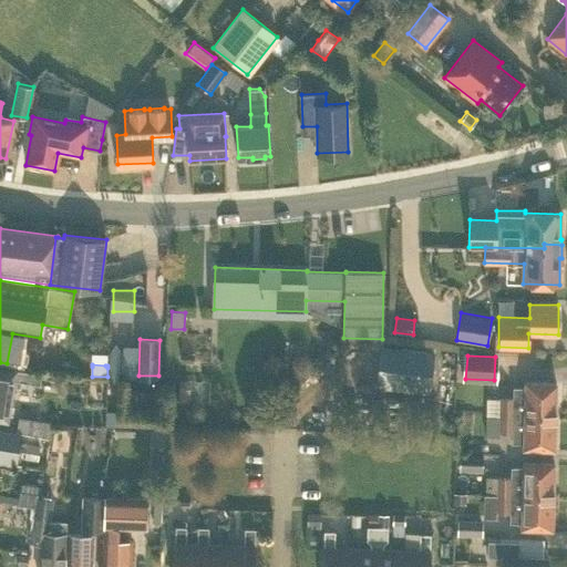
[(14,380),(26,382),(27,381),(40,383),(41,373),(0,367),(0,419),(8,421),(14,380)]
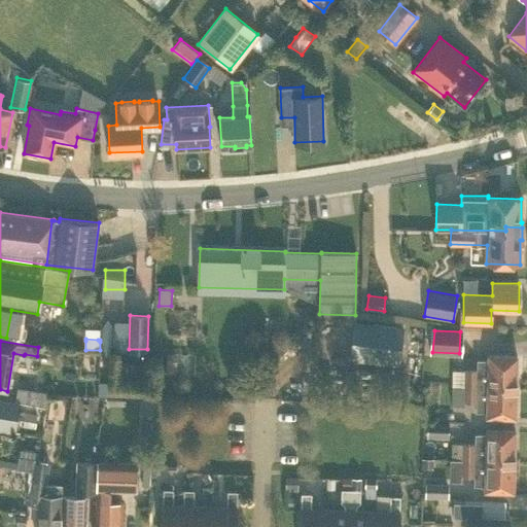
[(464,387),(517,387),(518,356),(488,355),(488,360),(477,359),(477,369),(465,369),(464,387)]
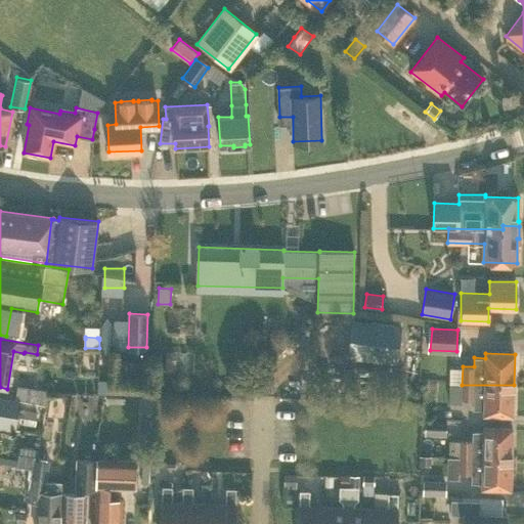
[(513,416),(514,385),(462,385),(449,384),(448,402),(462,403),(462,399),(473,400),(473,409),(484,409),(483,415),(513,416)]
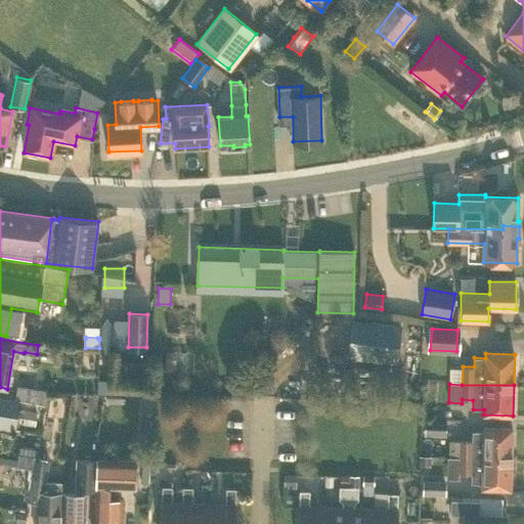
[(0,396),(0,426),(15,429),(17,423),(19,407),(20,400),(46,404),(47,391),(16,386),(14,399),(0,396)]
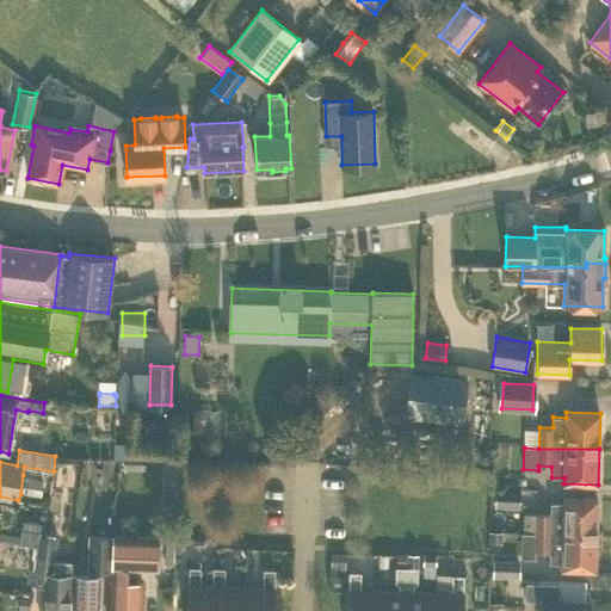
[(520,491),(497,489),(495,506),(520,507),(520,491)]
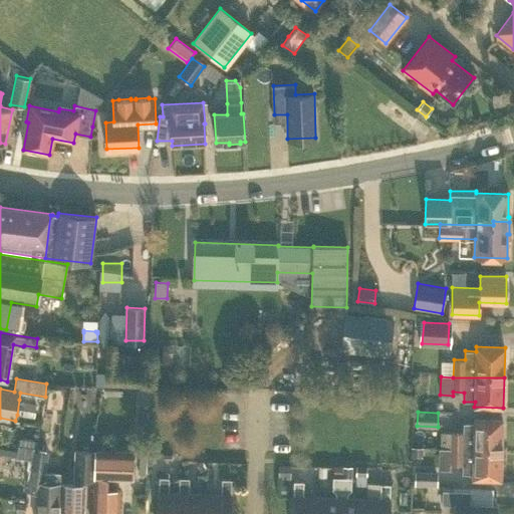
[(474,424),(464,423),(463,432),(452,432),(451,448),(502,450),(503,420),(474,419),(474,424)]
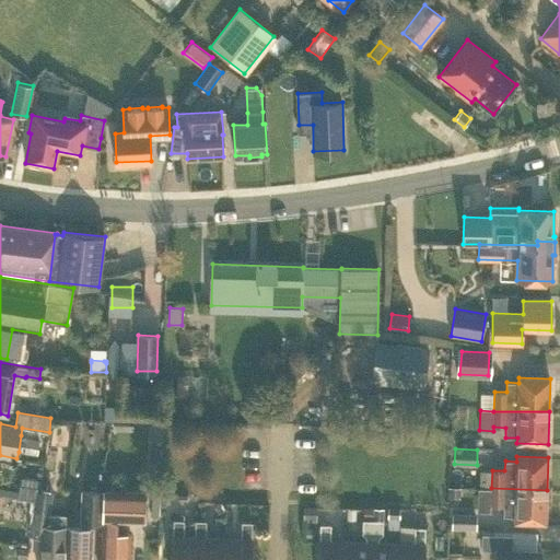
[(18,499),(36,501),(37,501),(39,490),(38,490),(38,487),(20,485),(18,499)]
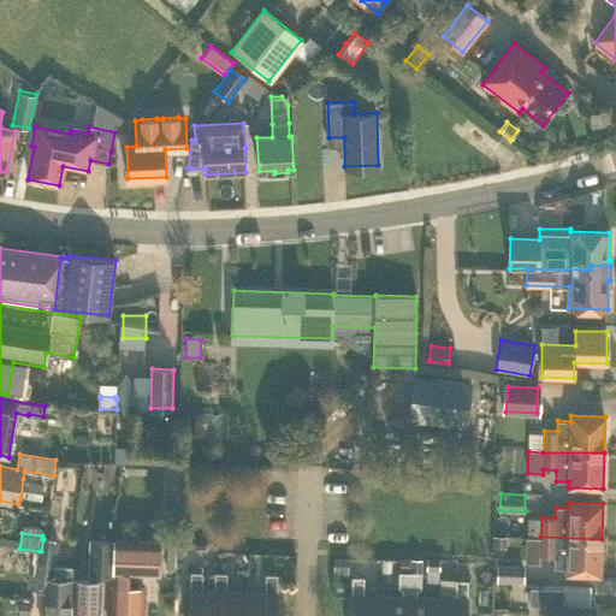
[(493,535),(493,546),(507,546),(508,535),(493,535)]
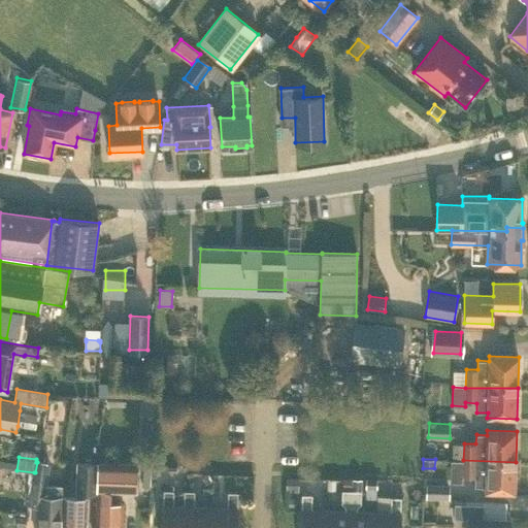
[(122,527),(123,502),(109,502),(109,496),(114,496),(114,492),(139,492),(140,462),(98,460),(95,527),(122,527)]
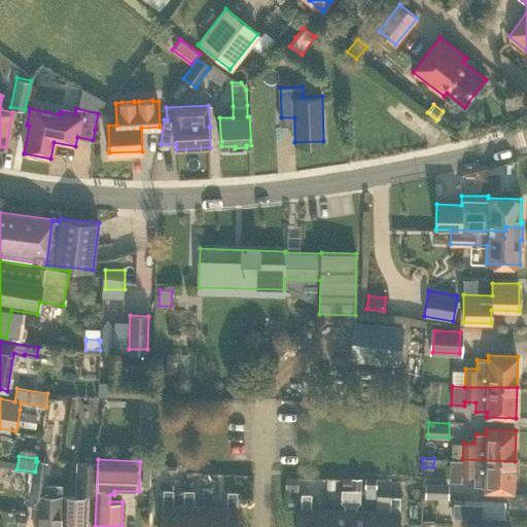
[(475,477),(473,486),(485,486),(485,491),(514,492),(515,461),(462,459),(462,476),(475,477)]
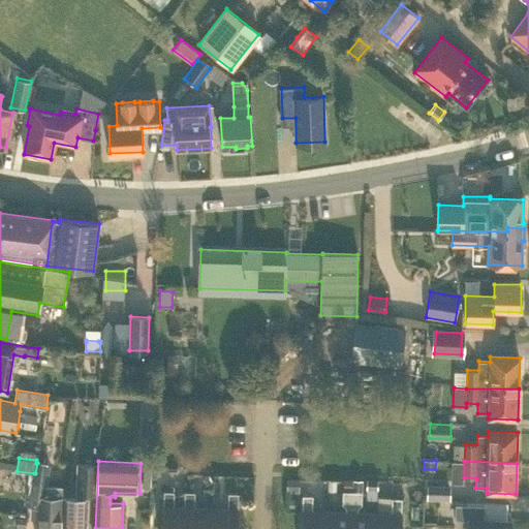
[(76,462),(75,494),(95,494),(96,463),(76,462)]
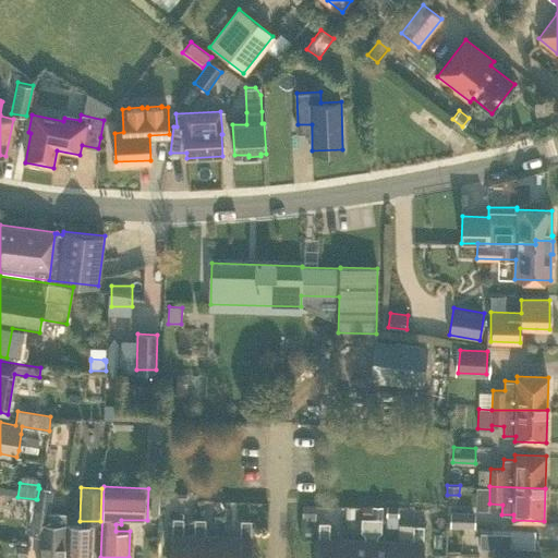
[(39,488),(37,499),(36,499),(33,522),(32,521),(31,533),(40,534),(38,557),(64,557),(65,518),(67,512),(49,511),(52,490),(39,488)]
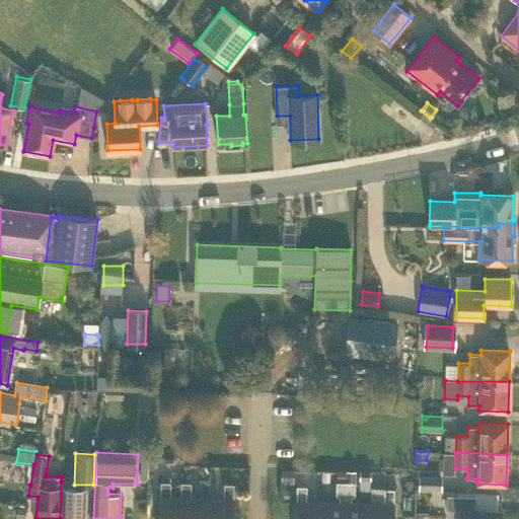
[(150,457),(149,471),(167,472),(168,457),(150,457)]
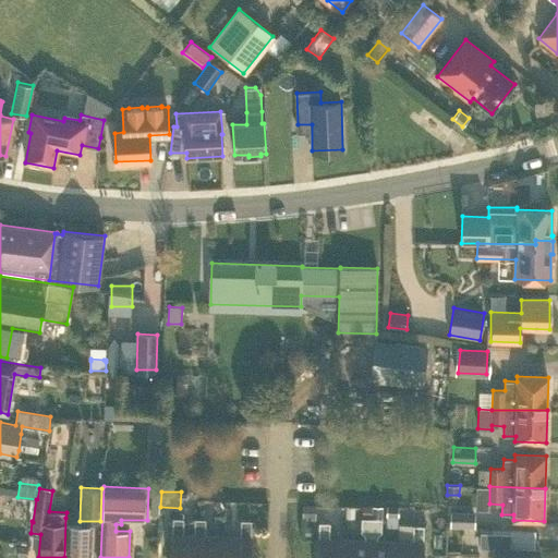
[(303,504),(302,518),(315,519),(316,504),(303,504)]
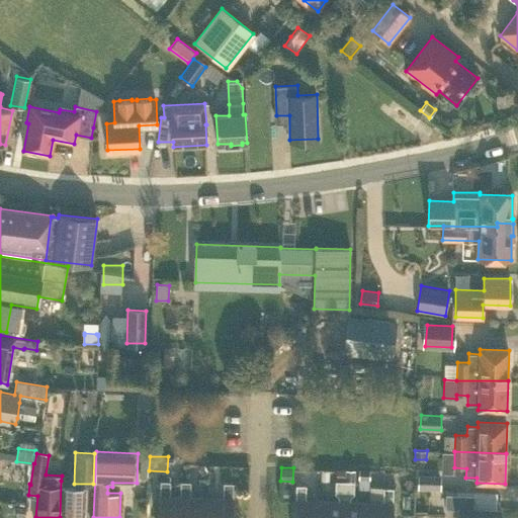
[(331,484),(332,469),(321,468),(320,483),(331,484)]
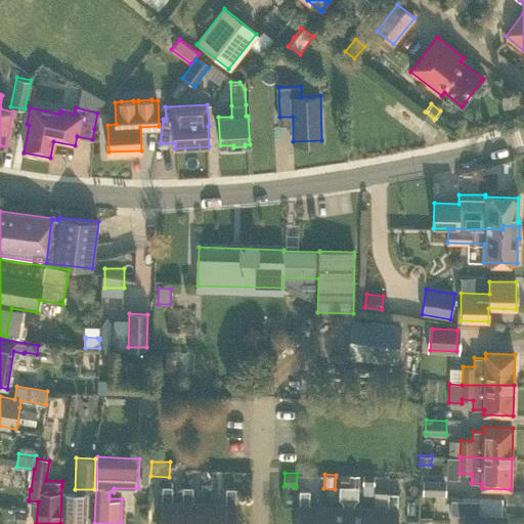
[(341,474),(341,486),(349,486),(349,474),(341,474)]
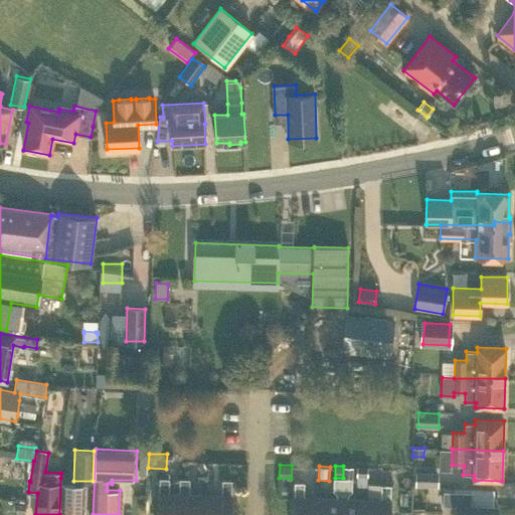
[(353,478),(353,467),(344,467),(343,477),(353,478)]
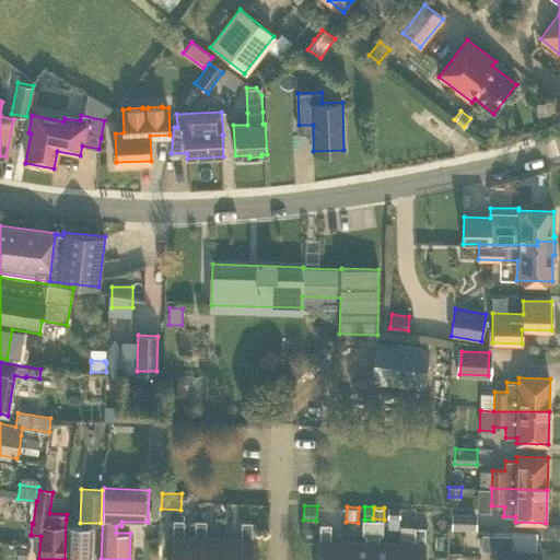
[(388,508),(388,517),(399,517),(400,508),(388,508)]
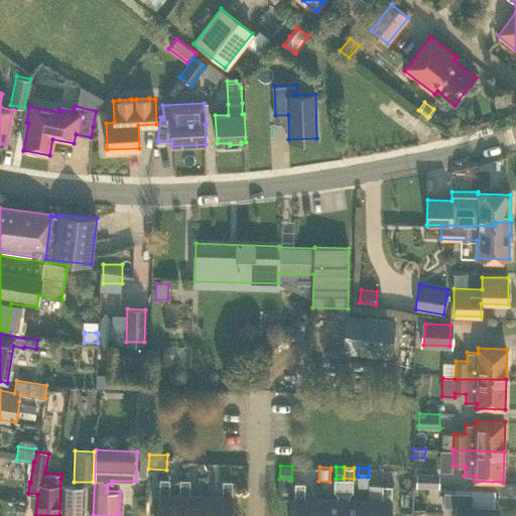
[(405,483),(405,469),(387,469),(387,483),(405,483)]
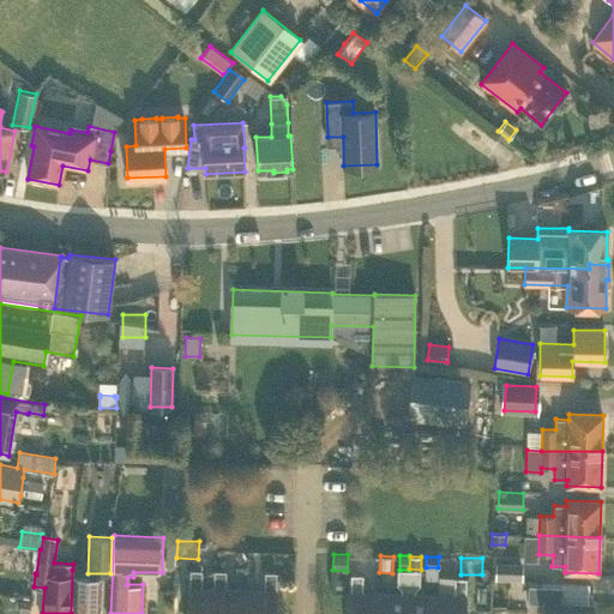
[(522,564),(497,564),(495,579),(521,579),(522,564)]
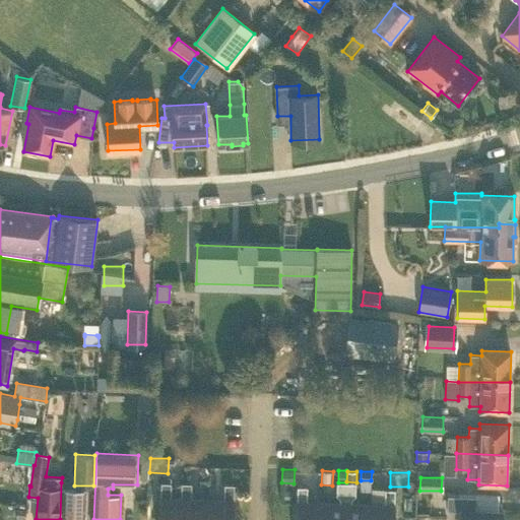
[(160,482),(160,498),(159,498),(158,519),(184,519),(185,482),(182,482),(181,498),(171,498),(171,482),(160,482)]
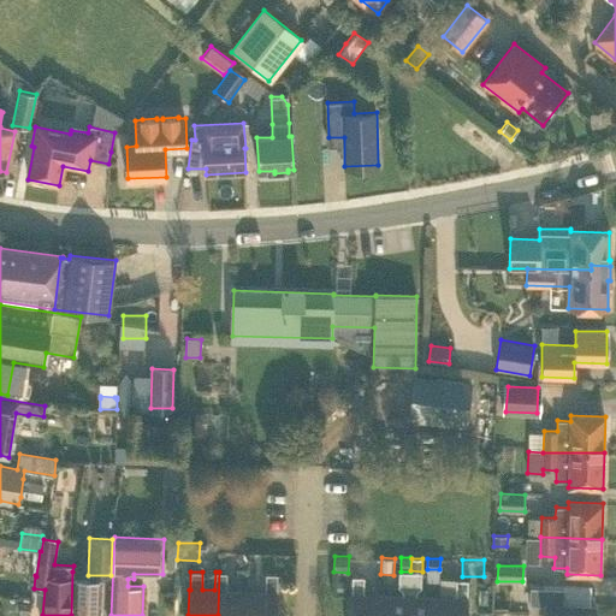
[(247,615),(248,591),(226,591),(226,573),(219,572),(218,615),(247,615)]
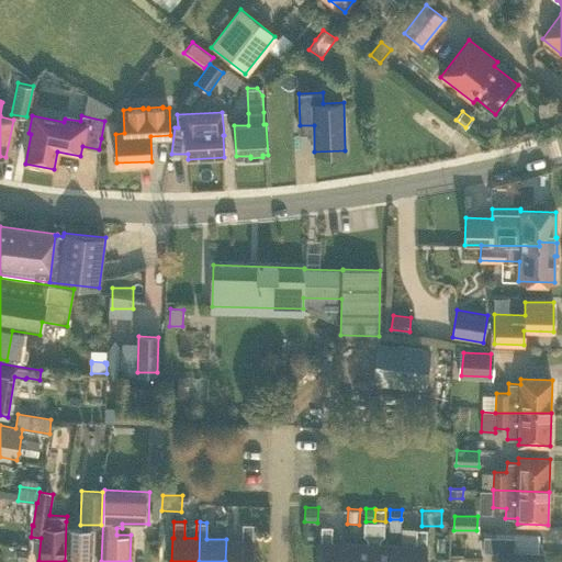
[(368,539),(368,543),(347,543),(346,561),(372,561),(374,521),(366,521),(364,521),(363,536),(364,536),(368,539)]
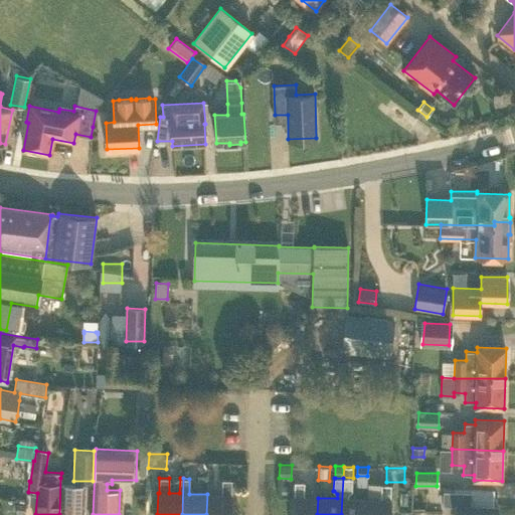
[(352,491),(352,478),(343,478),(341,514),(365,514),(366,499),(348,499),(348,494),(351,491),(352,491)]
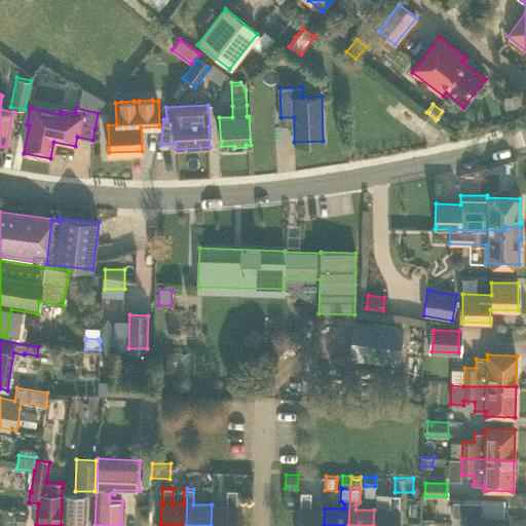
[(237,490),(227,490),(226,505),(212,504),(211,525),(235,525),(237,505),(236,505),(237,490)]
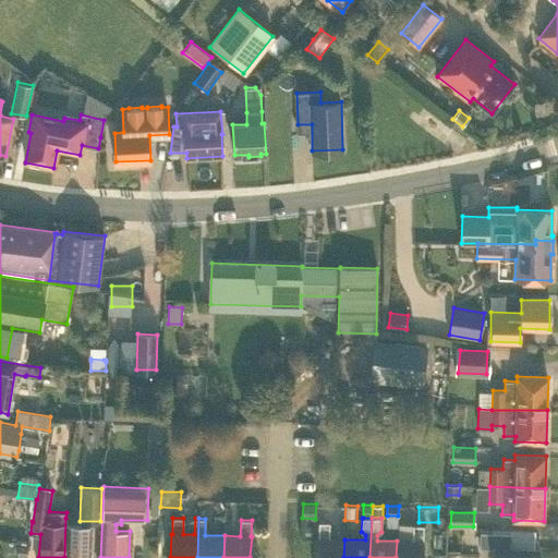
[(330,522),(319,522),(318,538),(317,557),(343,557),(344,540),(329,538),(330,522)]
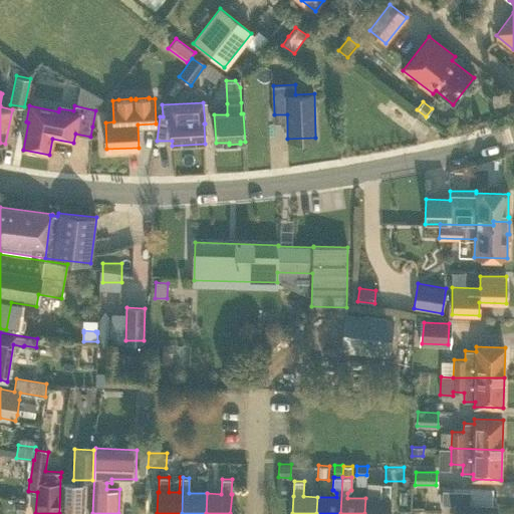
[(60,513),(83,513),(84,495),(85,483),(61,482),(61,495),(60,513)]
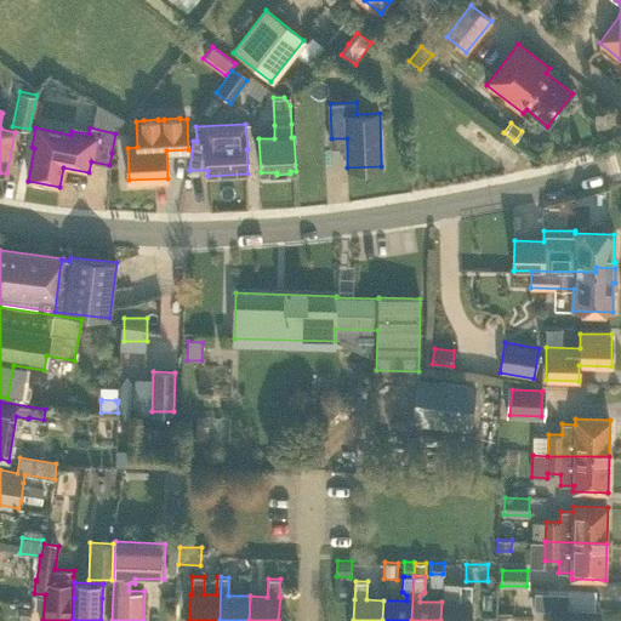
[(472,585),(460,584),(459,602),(442,602),(440,620),(471,620),(472,603),(471,603),(472,585)]
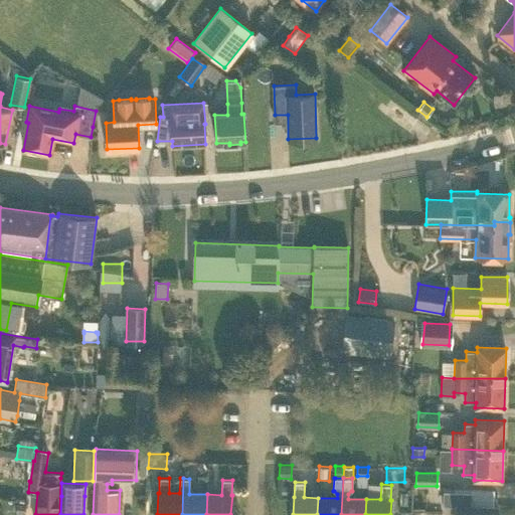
[(443,505),(457,506),(456,514),(496,514),(497,507),(471,506),(472,493),(444,492),(443,505)]
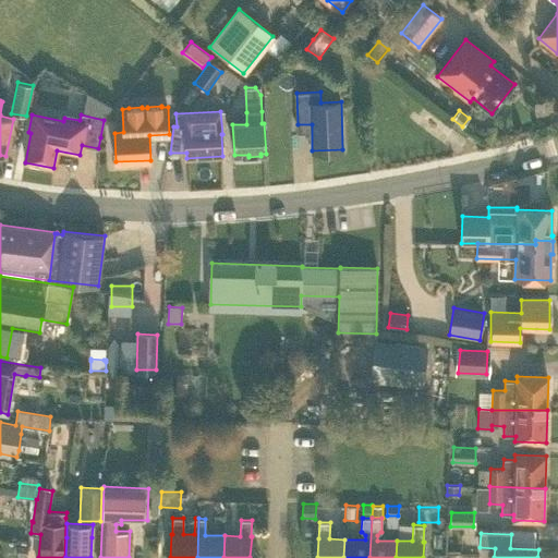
[(19,544),(17,556),(27,557),(28,545),(19,544)]
